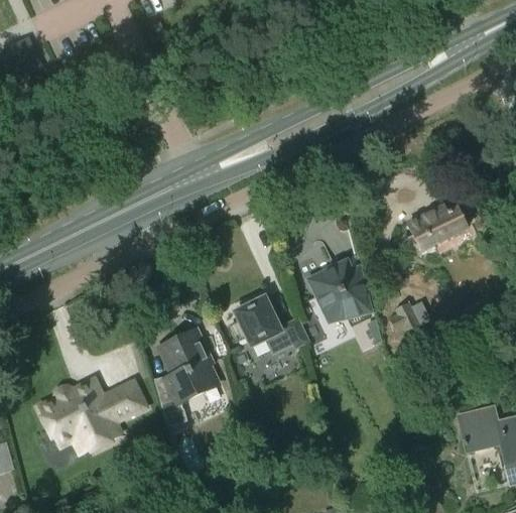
[(407,225),(412,236),(406,238),(412,248),(417,246),(420,251),(422,254),(435,248),(433,244),(468,227),(459,209),(453,212),(452,211),(447,213),(444,207),(407,225)]
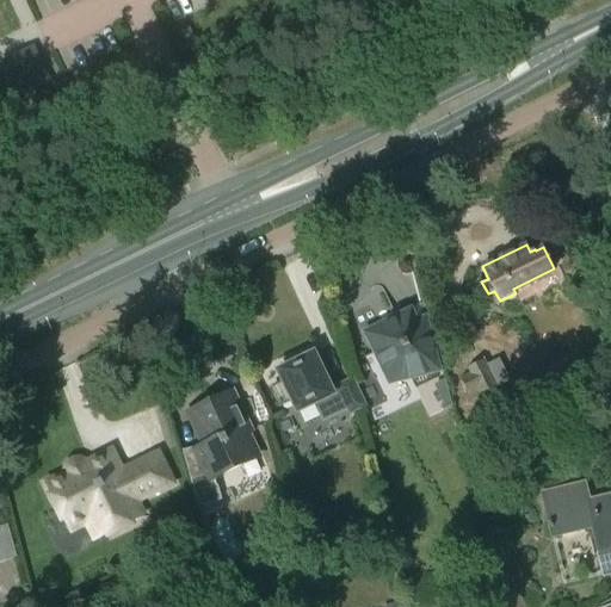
[(368,333),(389,373),(401,366),(406,375),(434,370),(425,319),(402,322),(400,316),(368,333)]
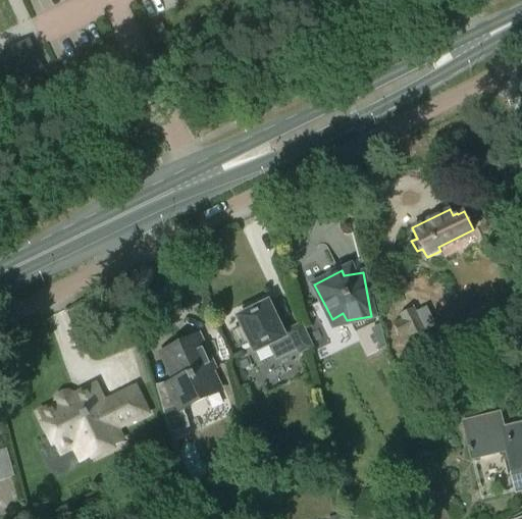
[(240,346),(250,341),(255,351),(270,343),(276,357),(297,347),(300,352),(311,346),(301,324),(289,329),(290,331),(283,334),(267,302),(253,309),(249,307),(242,311),(241,315),(238,317),(243,326),(232,331),(240,346)]
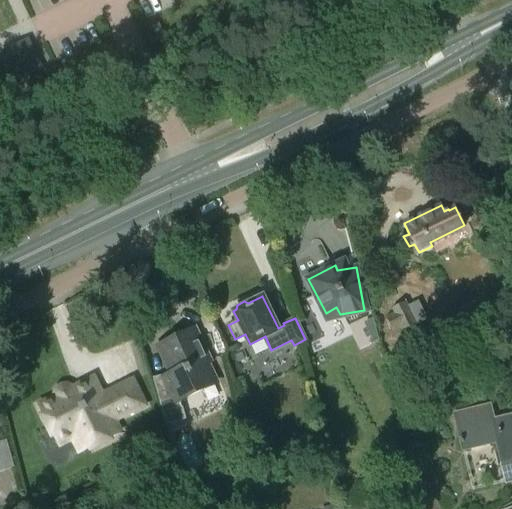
[(384,316),(391,330),(399,325),(401,329),(426,317),(417,299),(407,305),(404,301),(390,308),(392,312),(384,316)]
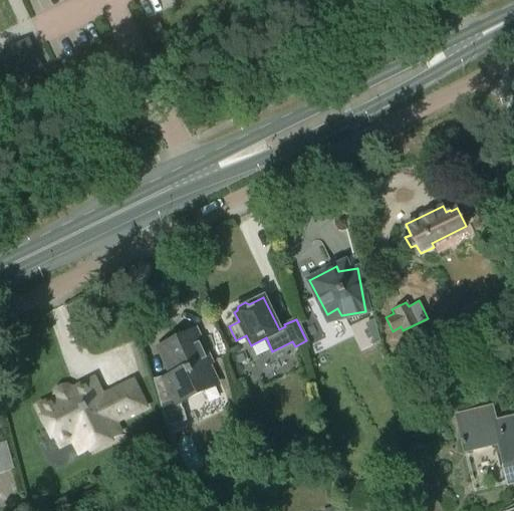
[(374,342),(379,340),(373,318),(364,323),(374,342)]
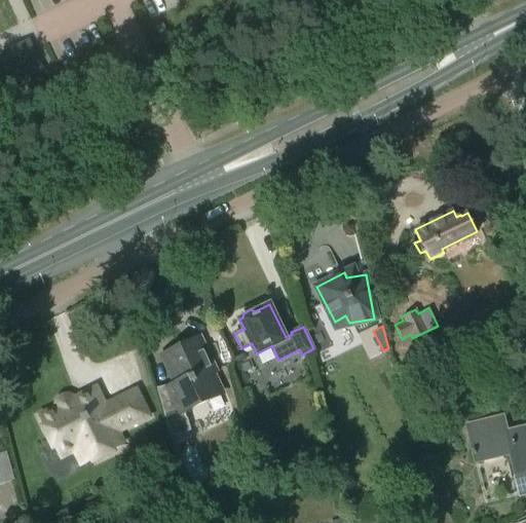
[(173,371),(171,373),(173,383),(157,387),(168,436),(189,431),(183,407),(217,390),(219,395),(220,394),(210,374),(213,372),(197,339),(164,355),(173,371)]
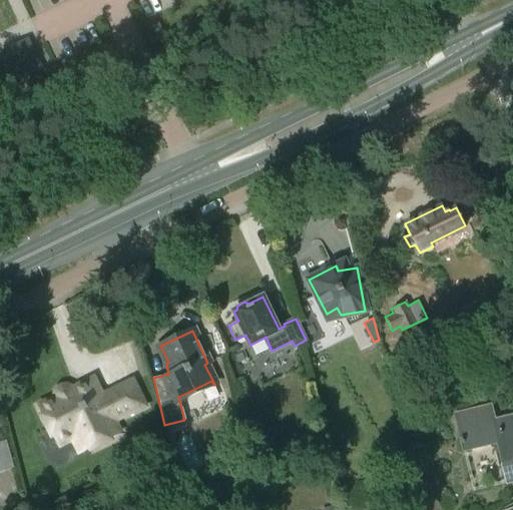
[(101,396),(92,380),(71,390),(70,389),(69,388),(68,388),(66,387),(64,387),(62,387),(60,388),(59,389),(57,391),(57,392),(56,394),(56,396),(56,397),(38,406),(57,445),(81,433),(88,449),(119,434),(112,420),(144,405),(132,381),(101,396)]
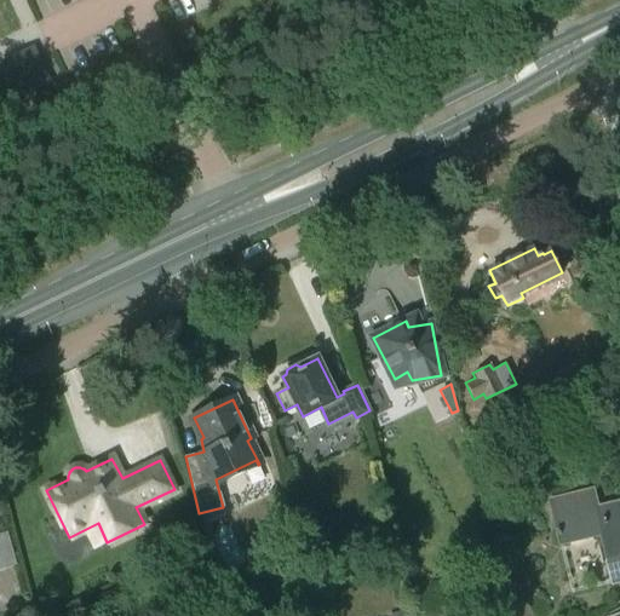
[(601,531),(613,581),(619,579),(619,501),(597,507),(592,489),(550,500),(560,542),(562,542),(561,541),(601,531)]
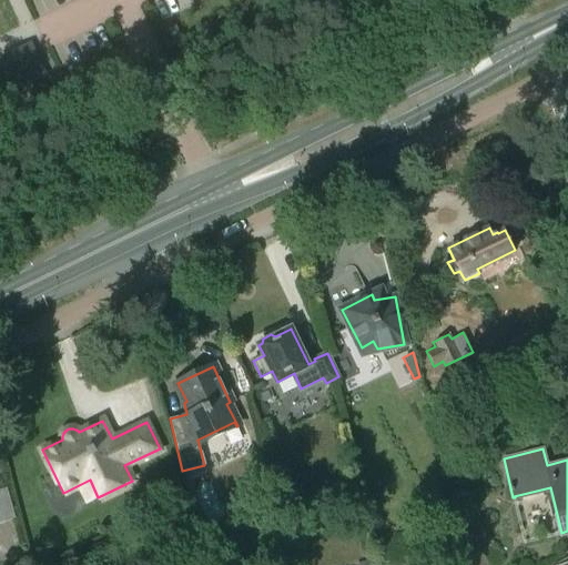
[(174,475),(166,481),(165,487),(170,495),(181,488),(174,475)]
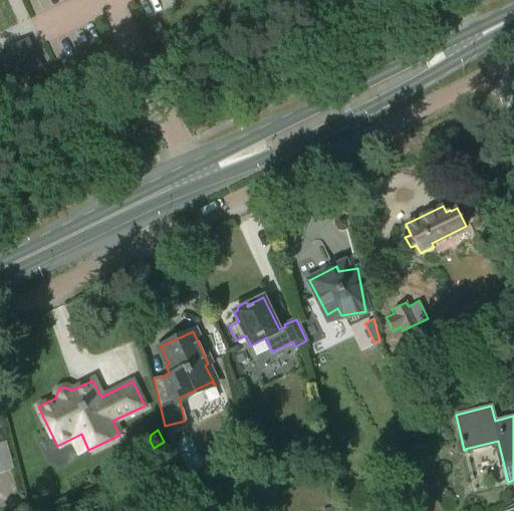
[(0,441),(0,471),(14,468),(6,440),(0,441)]
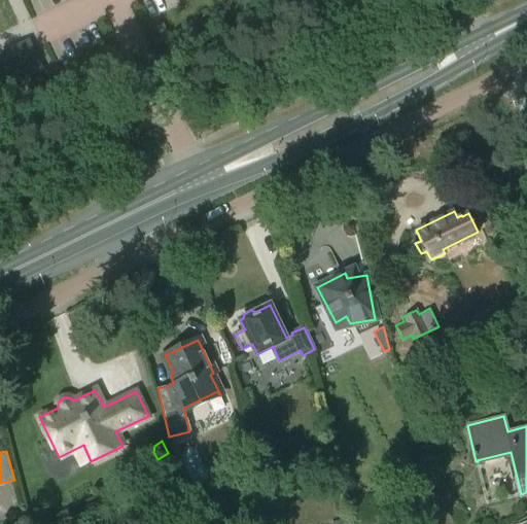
[(441,491),(436,489),(430,491),(433,500),(443,498),(441,491)]
